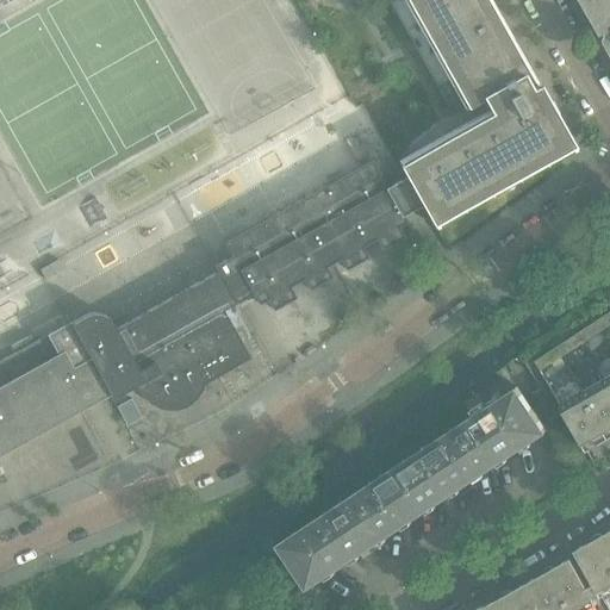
[(558,120),(490,0),(421,0),(478,101),(491,94),(500,112),(400,169),(405,176),(404,176),(404,178),(419,204),(421,204),(430,221),(553,150),(561,147),(547,120),(553,117),(555,122),(558,120)]
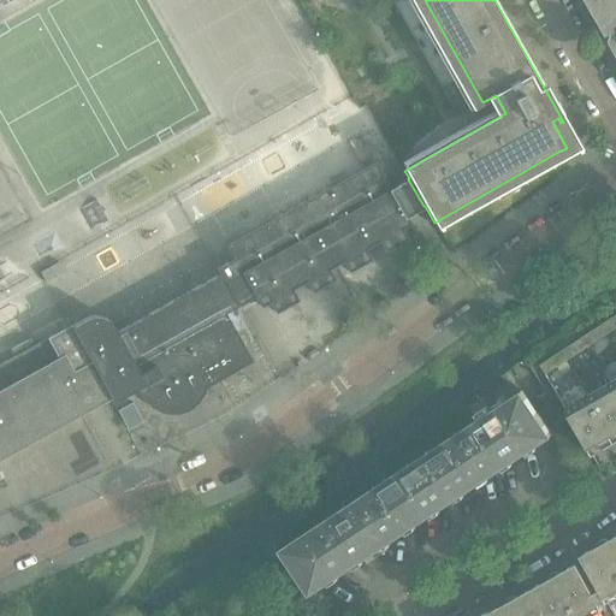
[(615,0),(598,0),(591,5),(615,49),(615,0)]
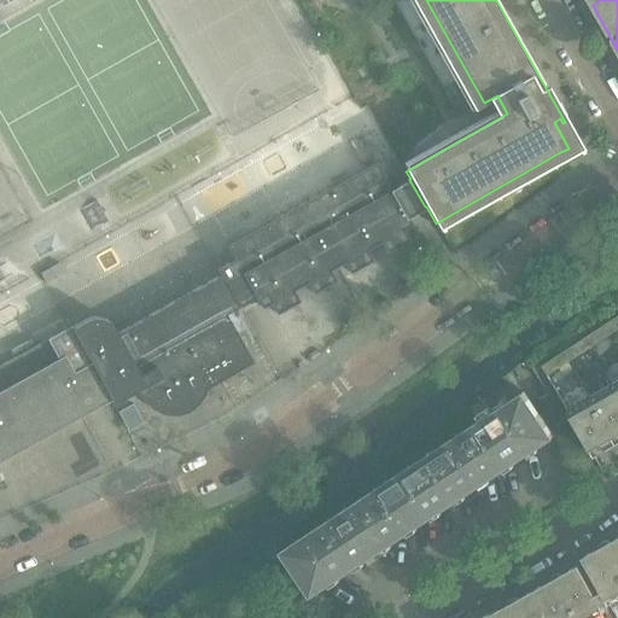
[(408,239),(402,228),(409,225),(410,225),(407,217),(425,207),(409,180),(391,190),(375,162),(226,245),(233,258),(216,269),(220,275),(238,307),(255,297),(261,308),(269,303),(275,313),(298,301),(292,290),(307,283),(312,292),(334,280),(328,269),(343,262),(349,272),(371,260),(365,249),(379,242),(385,252),(408,239)]
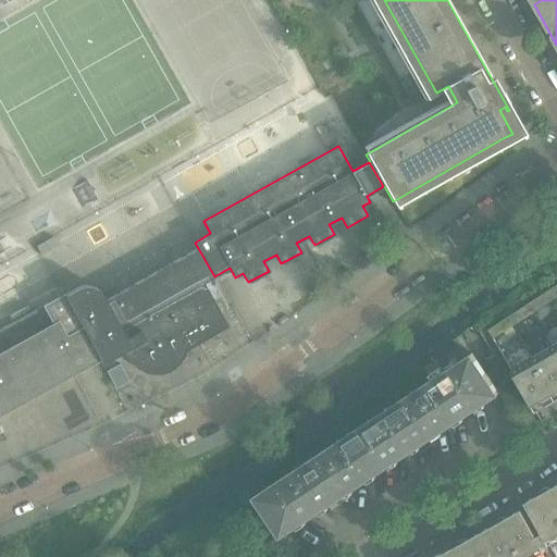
[(0,412),(72,373),(96,360),(99,358),(102,363),(123,351),(128,360),(133,366),(139,370),(145,372),(152,373),(160,373),(166,371),(173,368),(178,362),(183,357),(185,350),(198,343),(227,326),(202,283),(214,276),(198,248),(104,300),(101,294),(98,291),(94,287),(88,285),(83,285),(77,287),(64,295),(64,296),(62,296),(45,306),(47,310),(42,313),(39,308),(31,312),(27,307),(10,317),(13,322),(0,329),(0,412)]
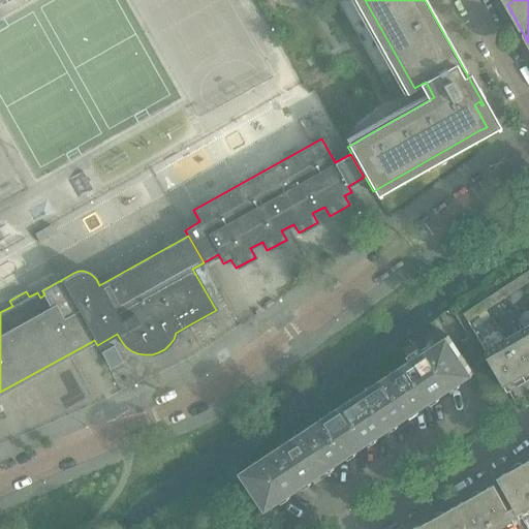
[(528,276),(527,273),(519,278),(524,286),(528,282),(528,276)]
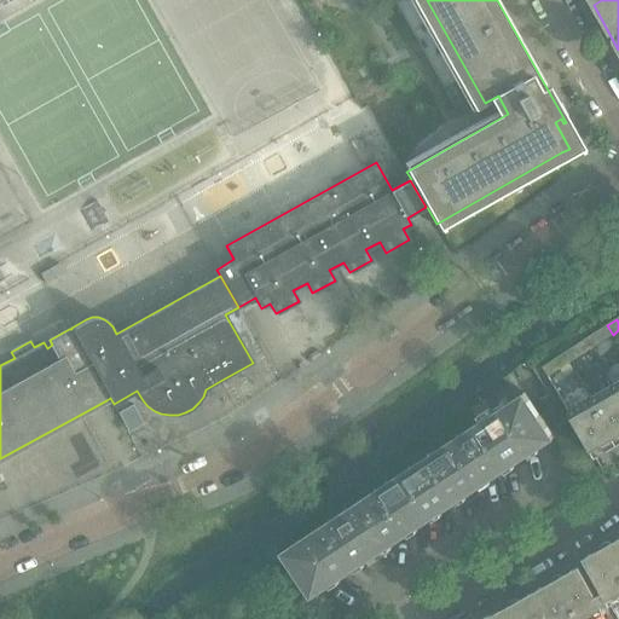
[(607,325),(596,333),(601,342),(613,335),(607,325)]
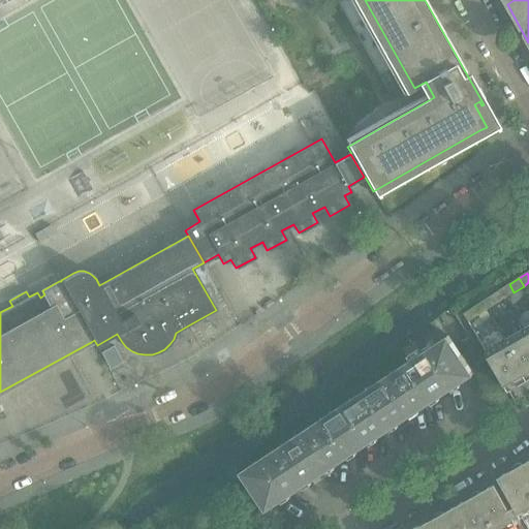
[(509,284),(499,291),(504,299),(514,292),(509,284)]
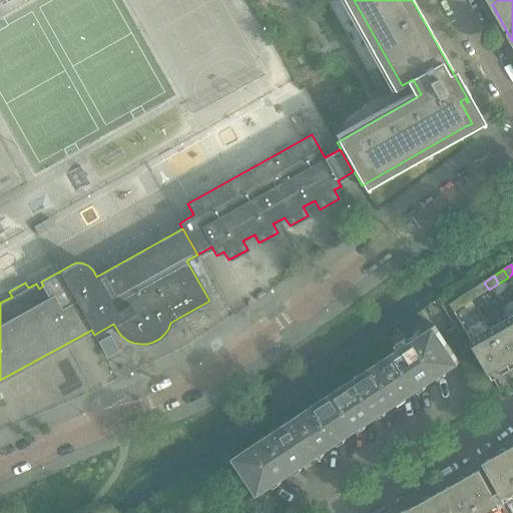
[(484,283),(475,289),(480,296),(489,290),(484,283)]
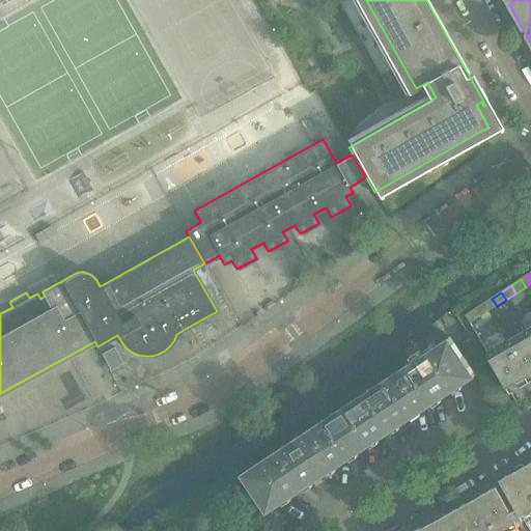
[(492,299),(481,305),(486,312),(497,306),(492,299)]
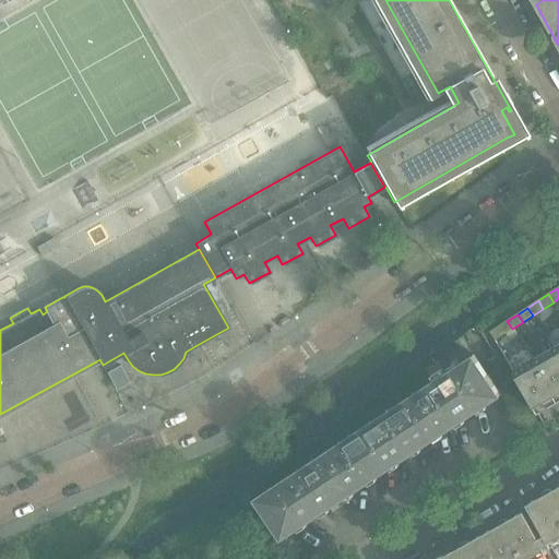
[(507,321),(498,326),(503,335),(506,334),(512,329),(507,321)]
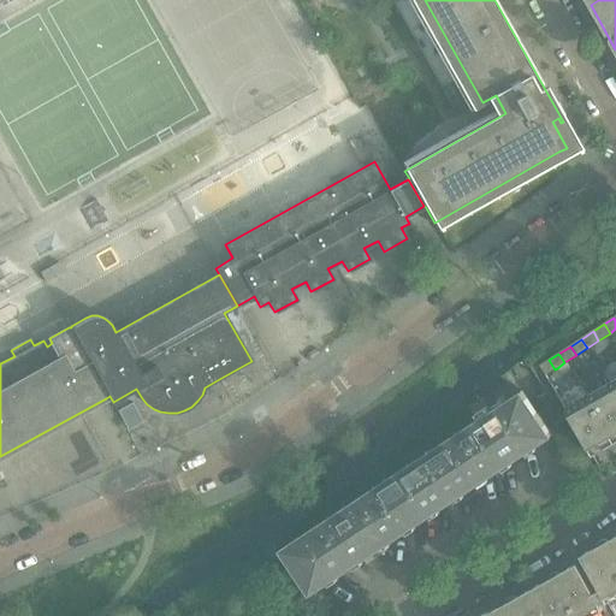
[(549,360),(539,366),(545,375),(555,369),(549,360)]
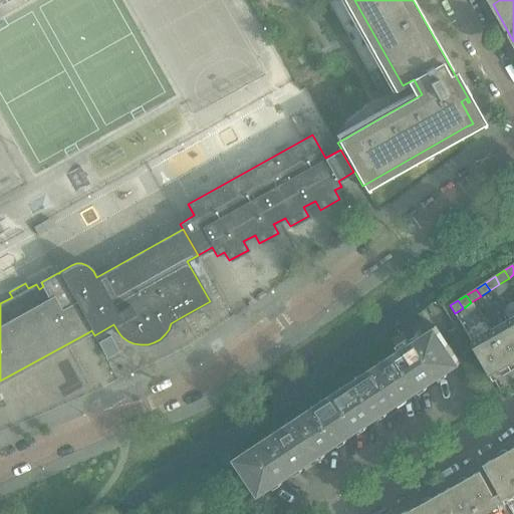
[(471,302),(465,307),(469,313),(475,308),(471,302)]
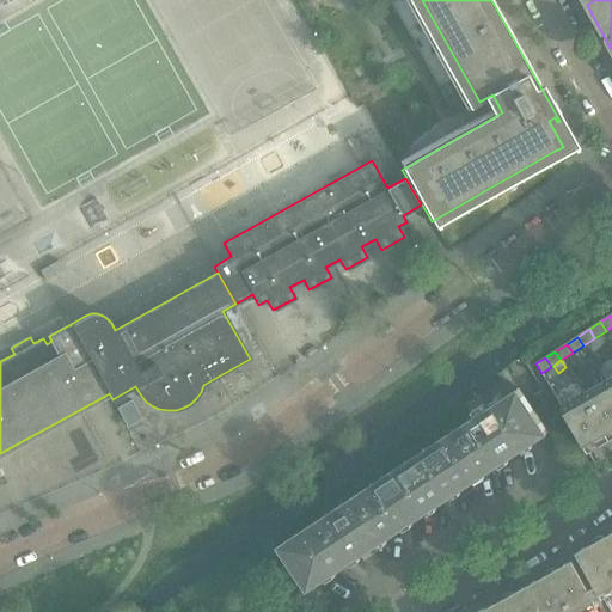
[(611,439),(611,396),(604,383),(583,395),(605,432),(610,441),(611,439)]
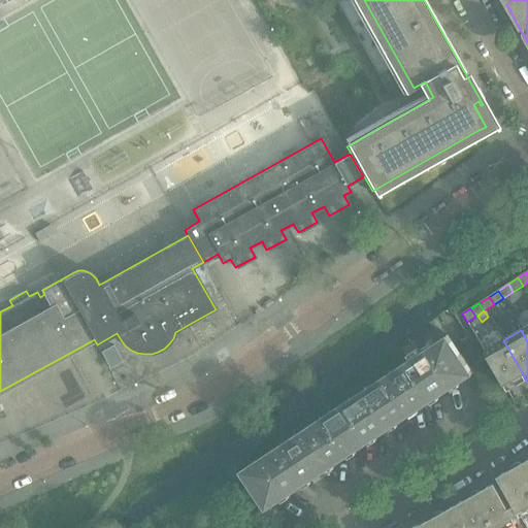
[(265,509),(325,470),(472,373),(447,335),(240,471),(265,509)]
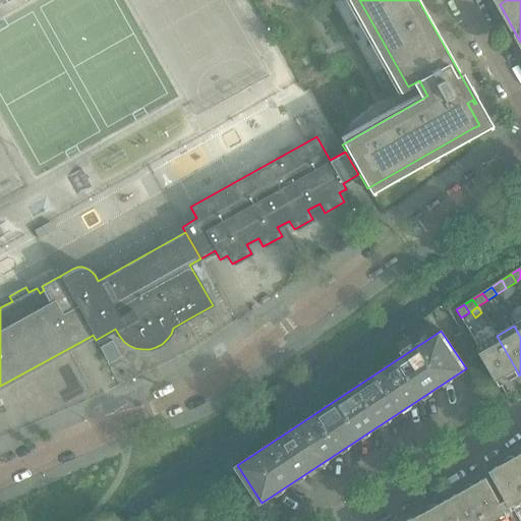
[(519,375),(515,367),(497,336),(477,347),(501,386),(519,375)]
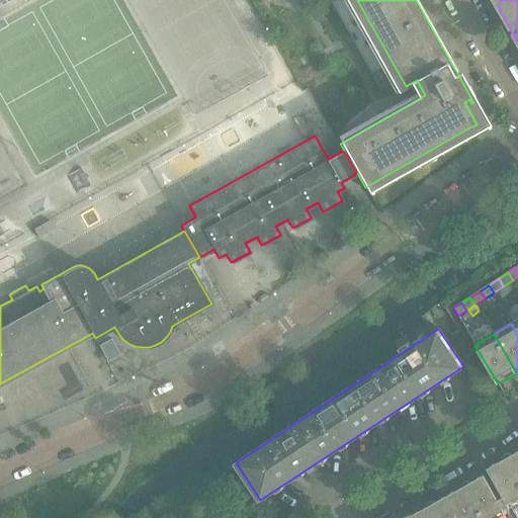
[(111,338),(99,345),(108,361),(120,354),(111,338)]
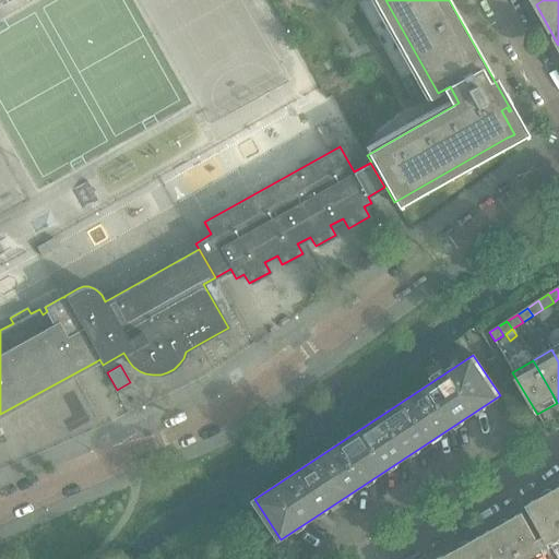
[(558,486),(526,504),(527,507),(550,547),(558,542),(558,486)]
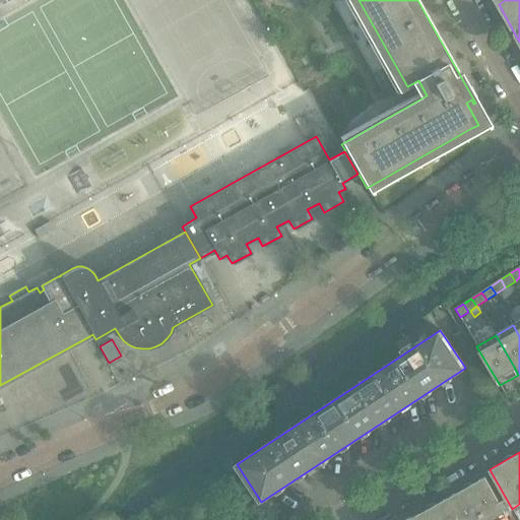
[(486,476),(450,497),(451,498),(463,519),(500,519),(509,516),(486,476)]
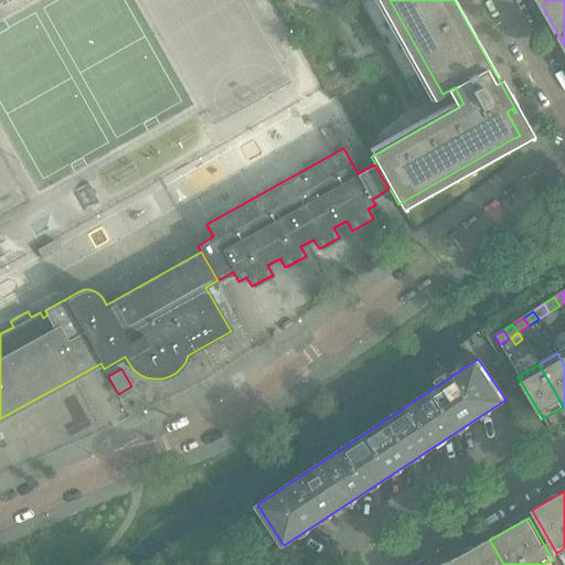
[(489,540),(450,562),(451,563),(451,564),(503,564),(490,541),(489,540)]
